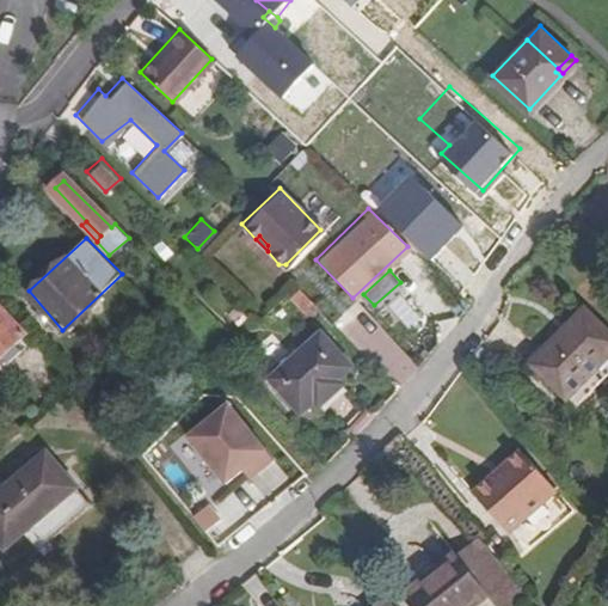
[(292,283),(284,291),(305,312),(312,305),(292,283)]
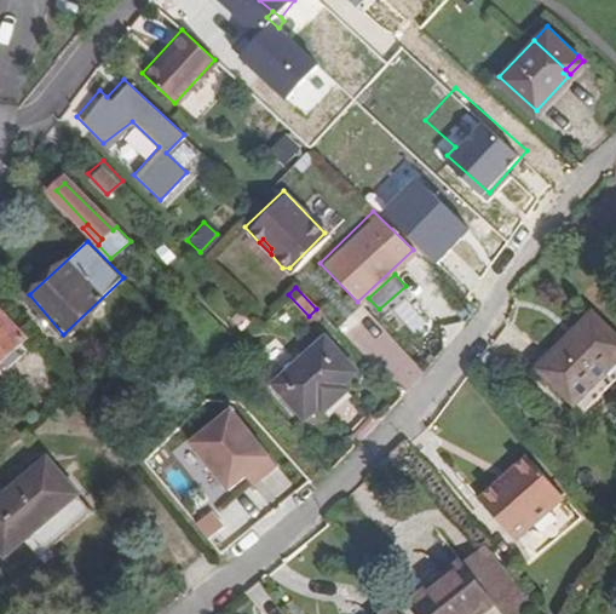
[(0,360),(15,346),(26,338),(0,310),(0,368),(0,360)]
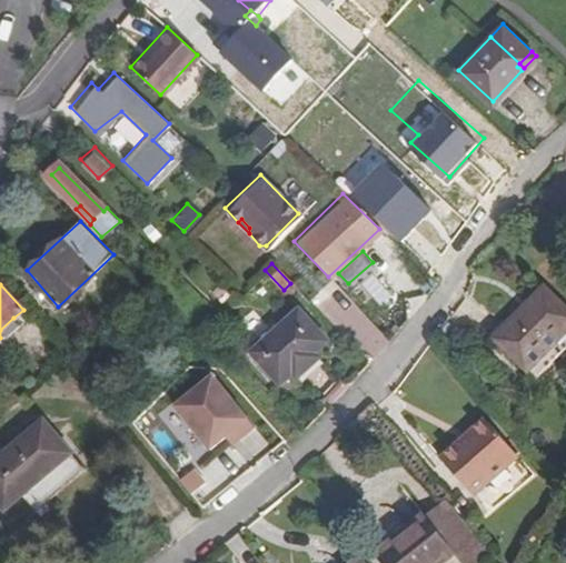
[(565,333),(565,313),(544,289),(495,334),(526,370),(565,333)]
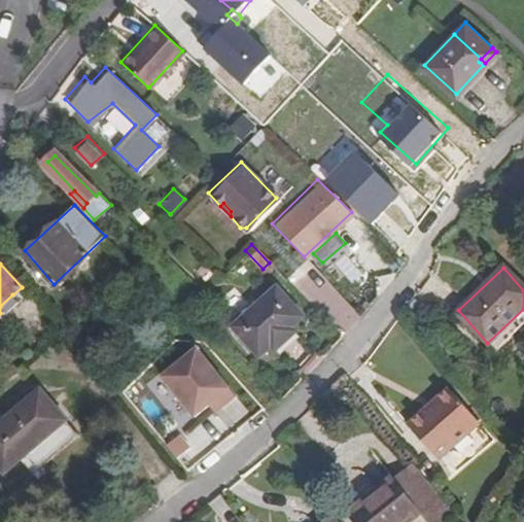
[(300,316),(275,285),(231,323),(255,353),(268,343),(273,348),(292,333),(288,325),(300,316)]
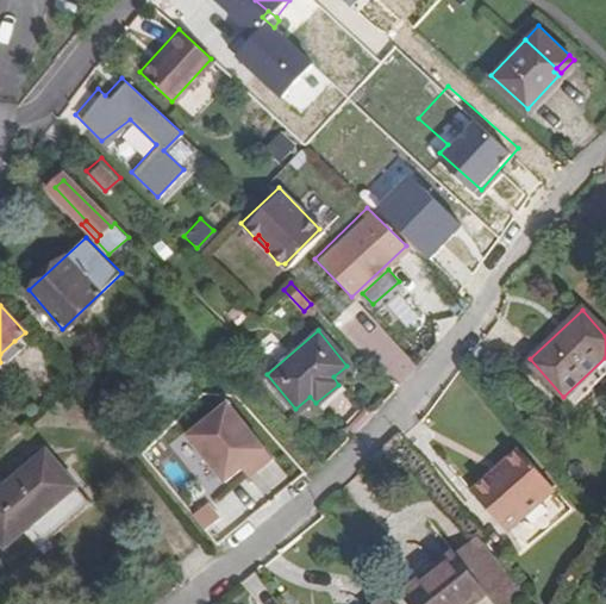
[(0,362),(19,346),(14,341),(0,354),(0,362)]
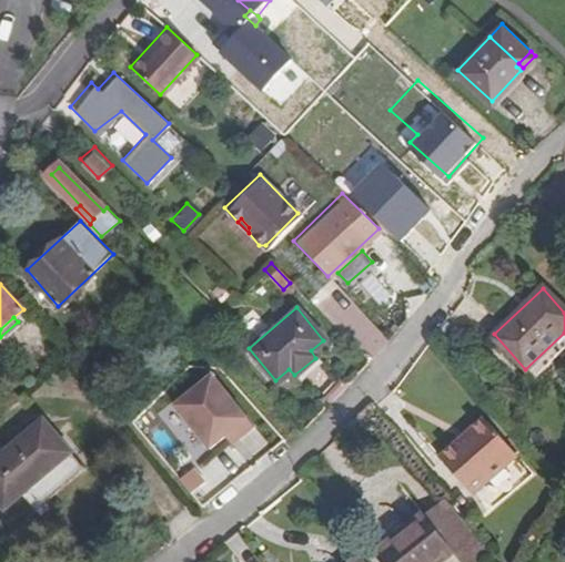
[(229,427),(235,436),(251,422),(208,371),(172,402),(207,446),(223,432),(229,427)]
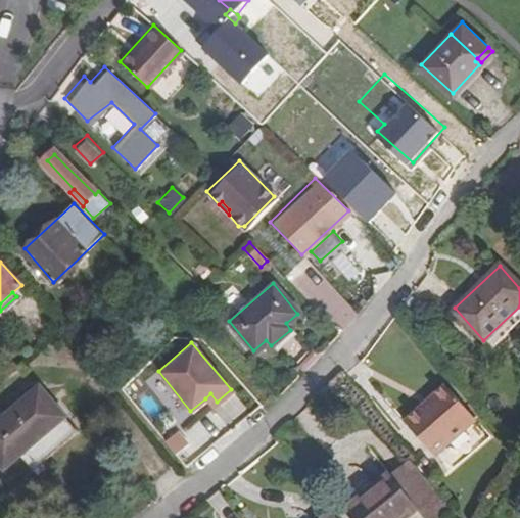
[(415,392),(438,373),(434,369),(411,388),(415,392)]
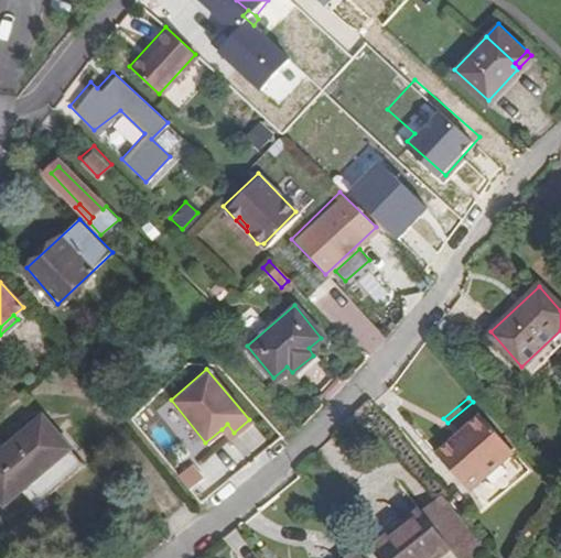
[(503,434),(473,402),(448,423),(443,418),(423,438),(456,474),(503,434)]
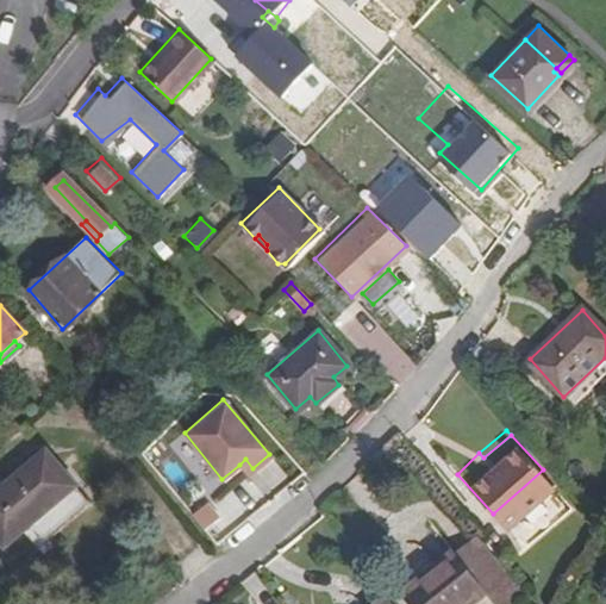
[(16,529),(68,484),(41,449),(0,484),(0,542),(16,529)]
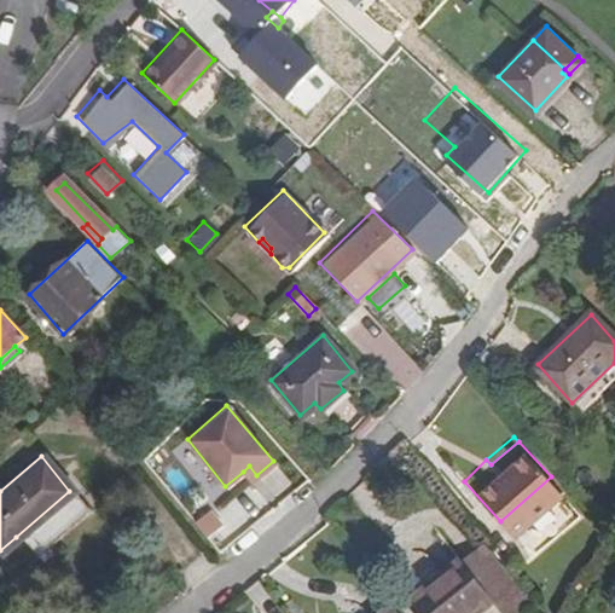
[(249,466),(243,472),(250,481),(256,475),(249,466)]
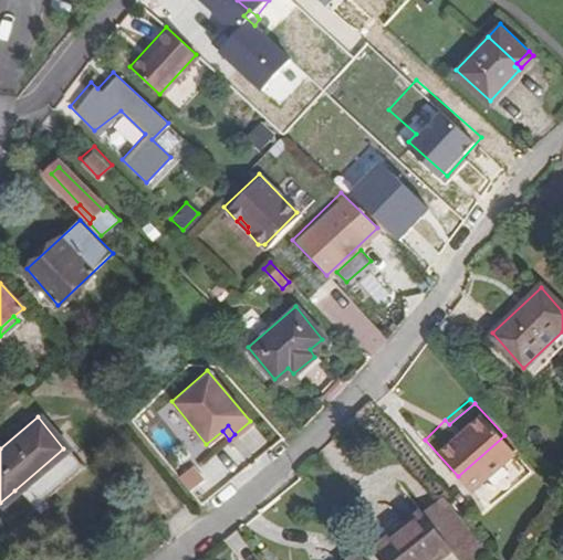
[(63,448),(14,490),(29,506),(77,463),(63,448)]
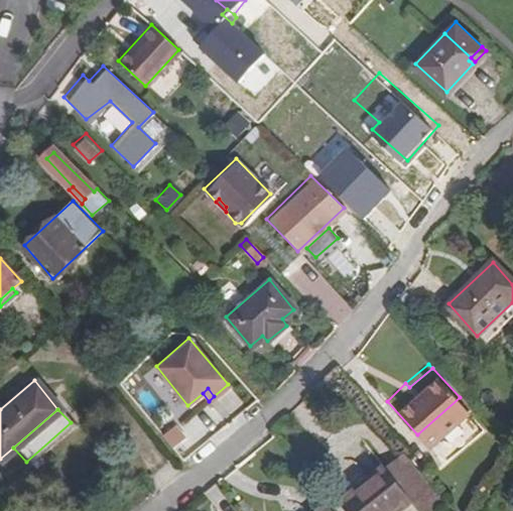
[(174,425),(161,435),(170,448),(183,437),(174,425)]
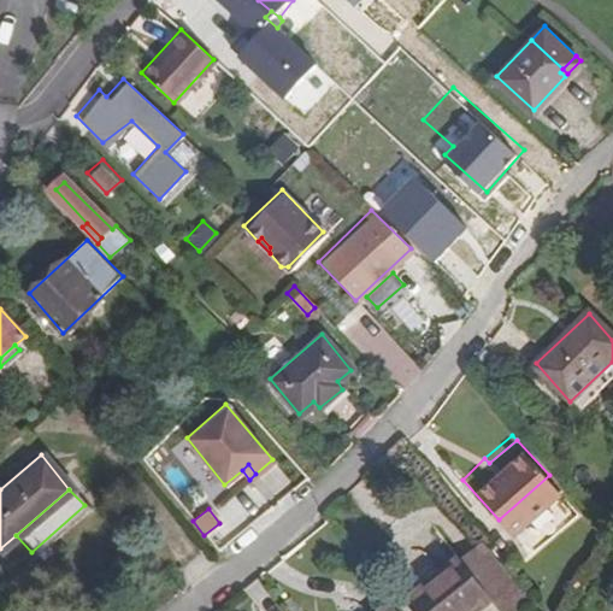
[(467,523),(446,540),(475,576),(491,598),(513,581),(467,523)]
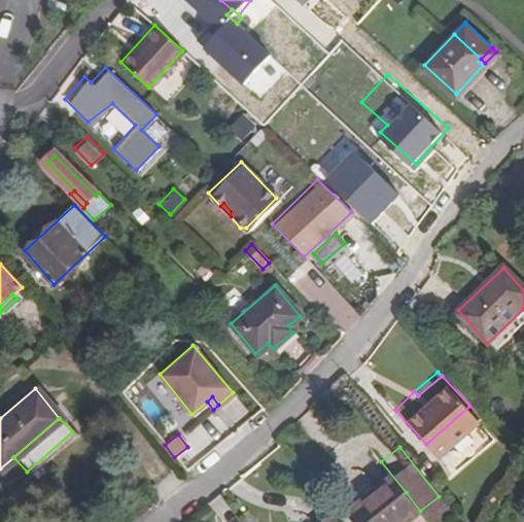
[(336,490),(360,521),(367,521),(387,506),(389,505),(392,502),(406,492),(381,461),(378,457),(336,490)]
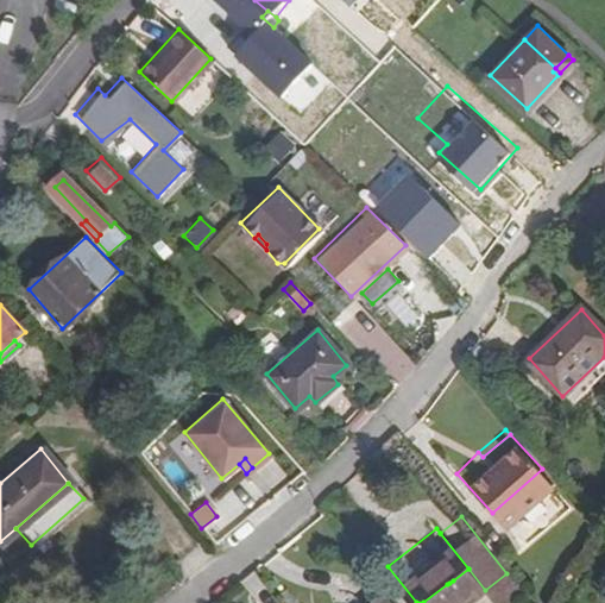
[(441,602),(460,588),(453,580),(449,583),(447,584),(423,602),(441,602)]
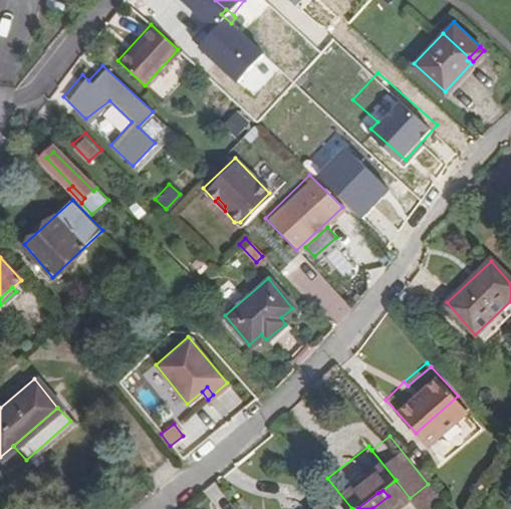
[(333,508),(322,494),(304,508),(333,508)]
